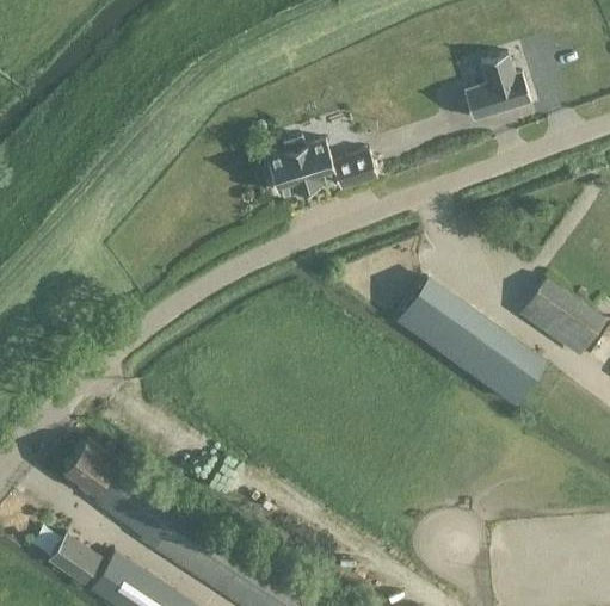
[(463,92),(472,121),(530,103),(521,74),(515,76),(507,54),(479,62),(486,85),(463,92)]
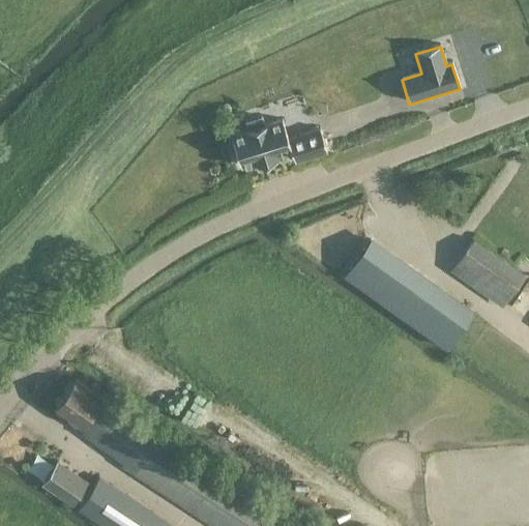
[(230,139),(240,170),(255,165),(256,169),(277,162),(276,157),(291,153),(294,164),(326,153),(319,132),(288,142),(282,122),(264,128),(261,120),(245,125),(247,134),(230,139)]
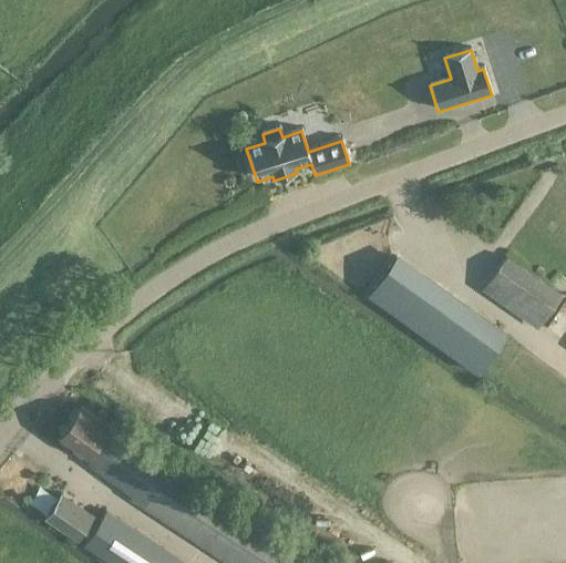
[(475,375),(503,337),(394,259),(368,298),(475,375)]
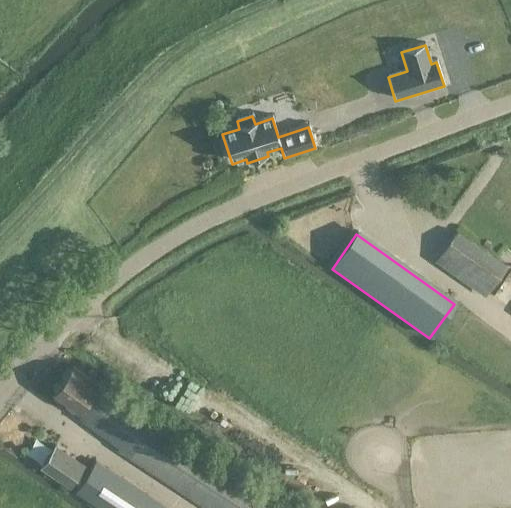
[(505,269),(457,234),(442,253),(491,288),(505,269)]
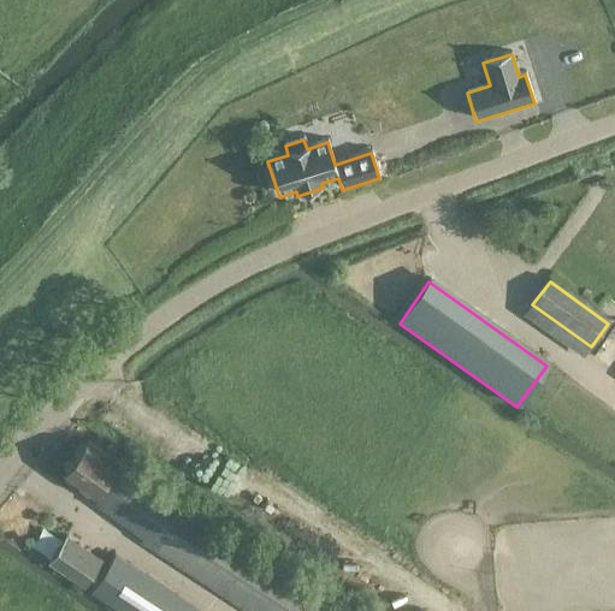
[(88,445),(64,479),(130,525),(153,491),(88,445)]
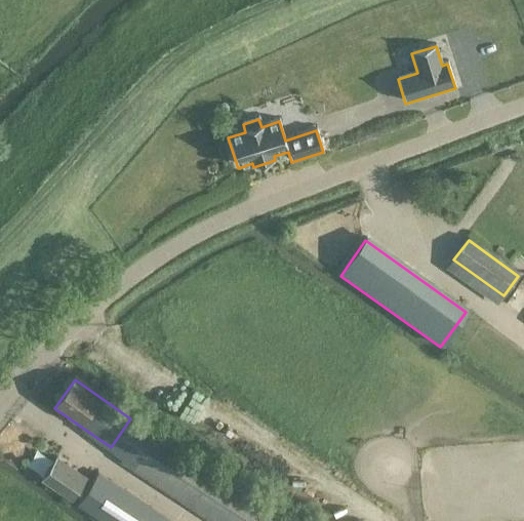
[(35,437),(15,465),(55,492),(75,465),(35,437)]
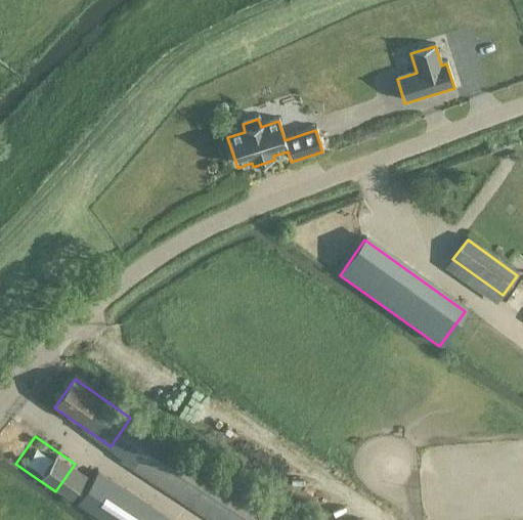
[(162,519),(98,477),(78,508),(95,519),(162,519)]
